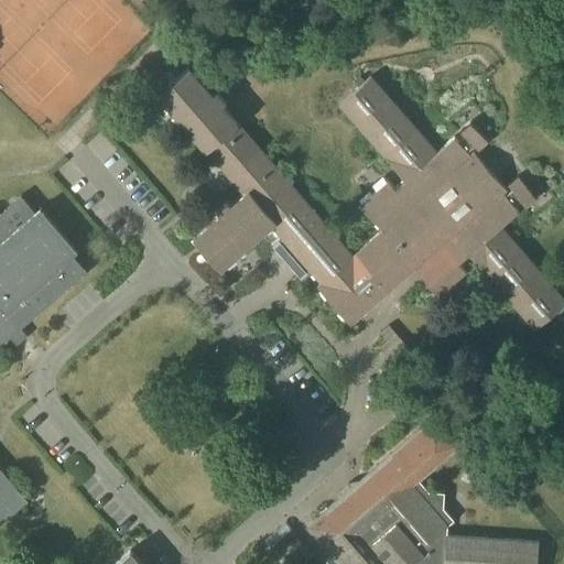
[(350,326),(415,269),(437,295),(466,271),(458,263),(469,255),(534,331),(563,304),(563,300),(500,227),(519,212),(516,208),(522,203),(527,207),(537,198),(519,179),(509,187),(513,192),(507,197),(503,193),(507,191),(474,152),(470,155),(467,152),(474,147),(478,152),(488,143),(470,123),(462,131),(465,136),(458,141),(455,138),(436,153),(370,77),(339,105),(404,181),(394,190),(388,181),(360,205),(382,231),(353,257),(221,106),(226,102),(224,100),(216,93),(213,95),(190,68),(158,96),(243,195),(230,206),(228,203),(217,212),(220,215),(193,239),(220,270),(271,227),(283,240),(280,242),(279,241),(272,247),(277,252),(277,253),(281,259),(282,258),(291,269),(295,275),(296,274),(301,280),(307,274),(306,273),(310,271),(321,284),(317,288),(350,326)]
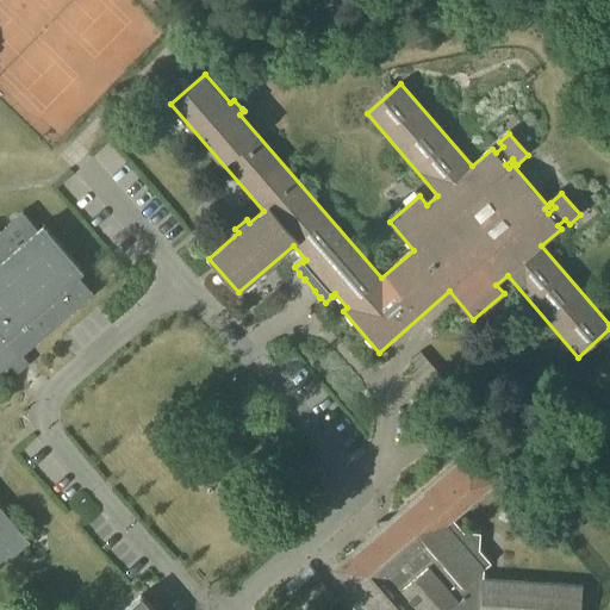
[(0,609),(154,609),(142,595),(124,609),(0,609),(0,567),(30,542),(0,506),(0,374),(11,366),(13,369),(25,359),(23,355),(93,294),(78,277),(83,271),(44,225),(38,230),(23,212),(0,231),(0,609)]
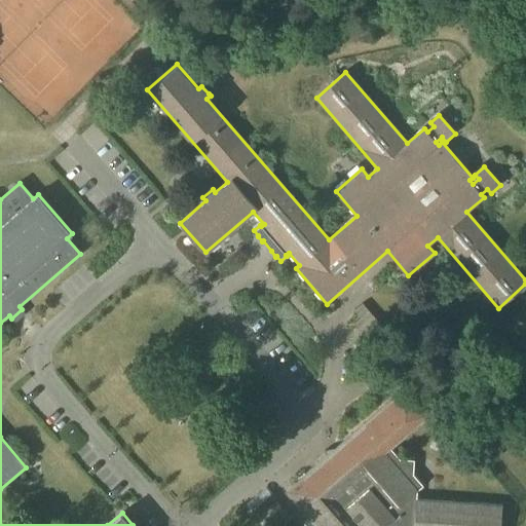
[(357,322),(353,325),(369,342),(384,328),(364,304),(363,303),(354,310),(355,312),(359,314),(361,317),(357,322)]
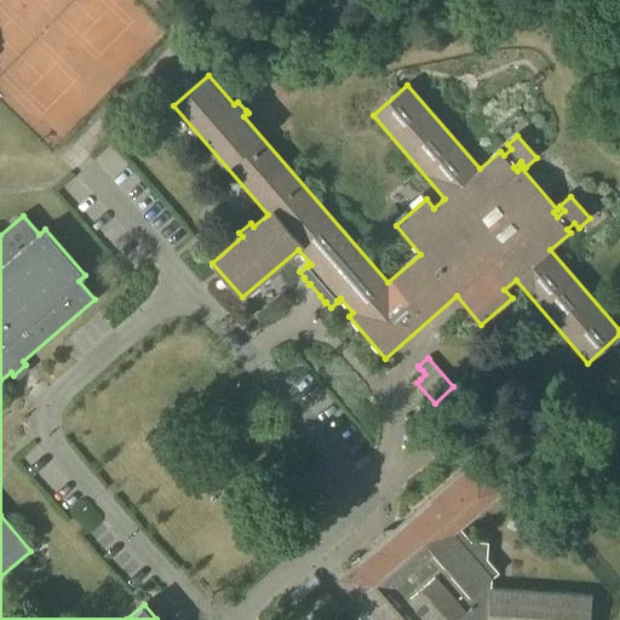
[(590,619),(592,596),(492,589),(492,579),(498,573),(487,560),(488,543),(471,541),(460,529),(507,488),(481,457),(338,580),(365,610),(359,616),(361,619),(590,619)]
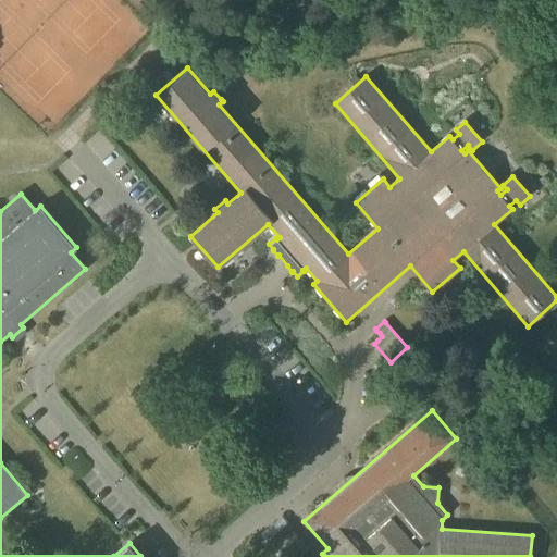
[(298,556),(309,548),(293,529),(276,543),(288,556),(298,556)]
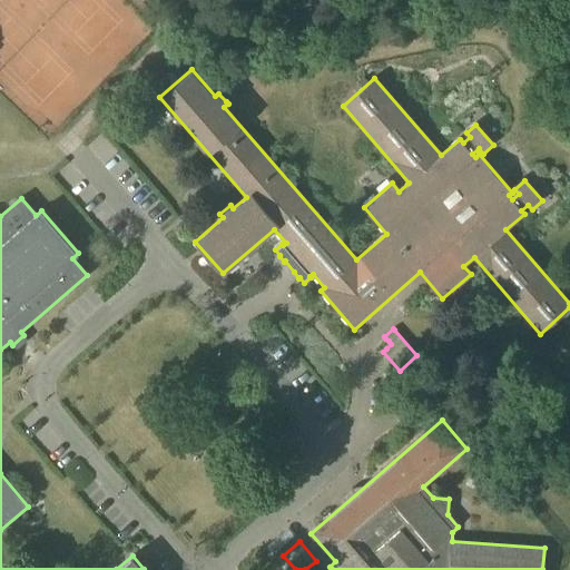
All buildings are outlined.
